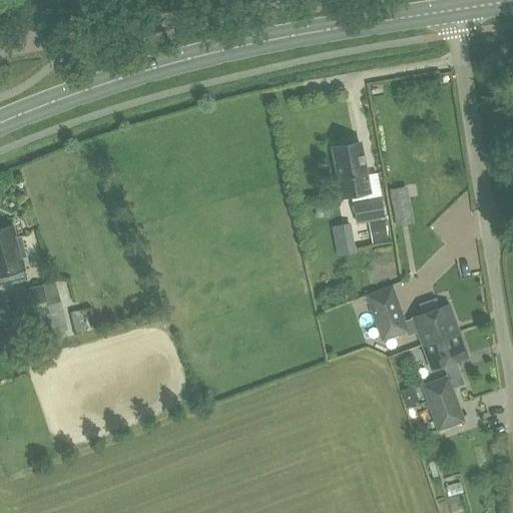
[(359,143),(334,148),(340,180),(343,196),(352,195),(357,222),(371,220),(380,218),(384,217),(380,196),(369,198),(368,192),(365,175),(359,143)]
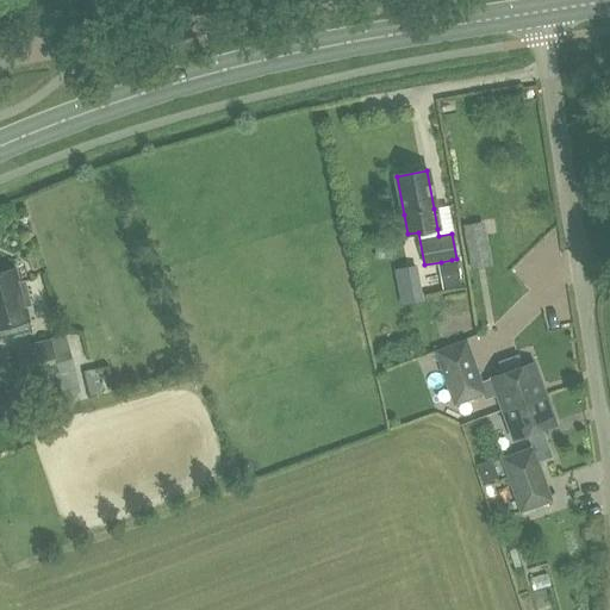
[(484,234),(465,237),(467,254),(487,250),(484,234)]
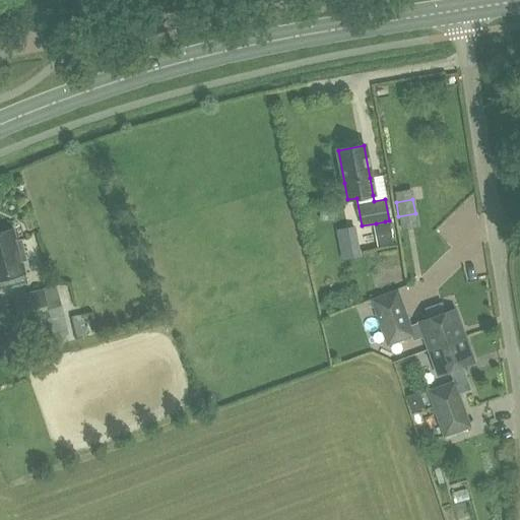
[(389,222),(373,225),(377,246),(392,243),(389,222)]
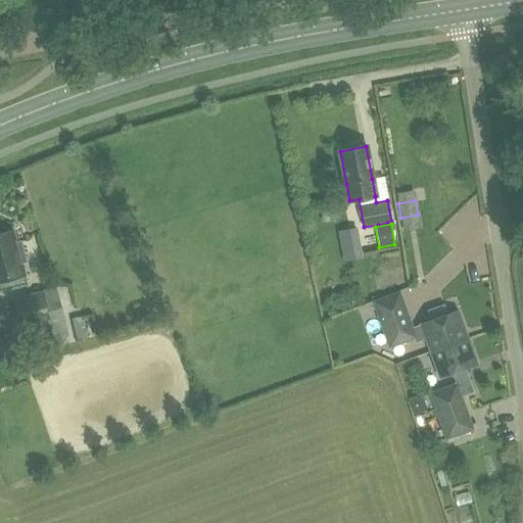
[(12,229),(0,232),(0,290),(27,284),(20,260),(25,259),(19,242),(15,243),(12,229)]
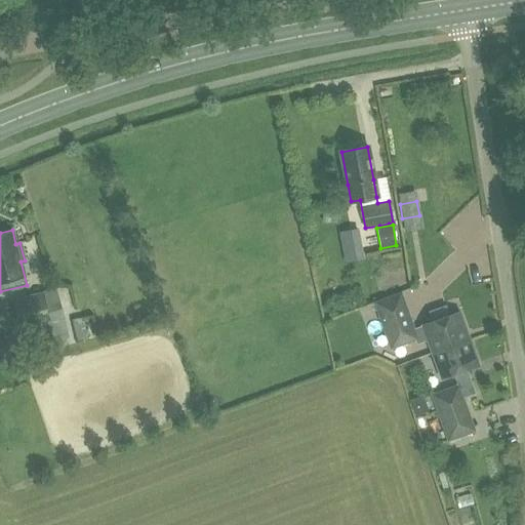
[(43,291),(11,299),(18,329),(50,321),(51,323),(21,330),(24,342),(26,341),(51,335),(56,339),(67,336),(54,290),(43,292),(43,291)]
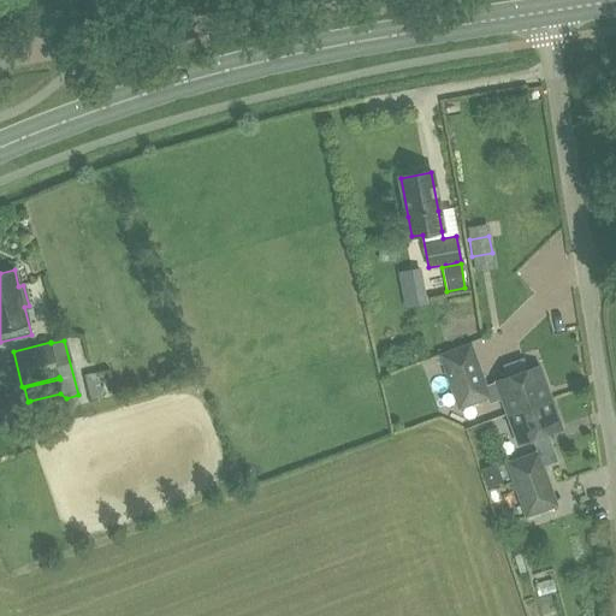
[(443,354),(438,355),(458,409),(491,398),(486,385),(472,343),(443,354)]
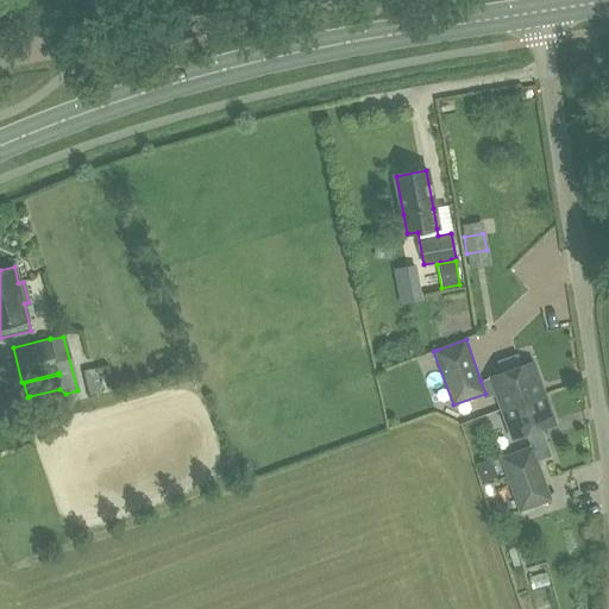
[(491,377),(481,381),(485,394),(487,397),(497,394),(513,438),(527,433),(531,445),(500,457),(519,512),(551,501),(537,462),(551,457),(541,428),(554,424),(532,362),(522,366),(518,355),(497,362),(502,374),(491,377)]
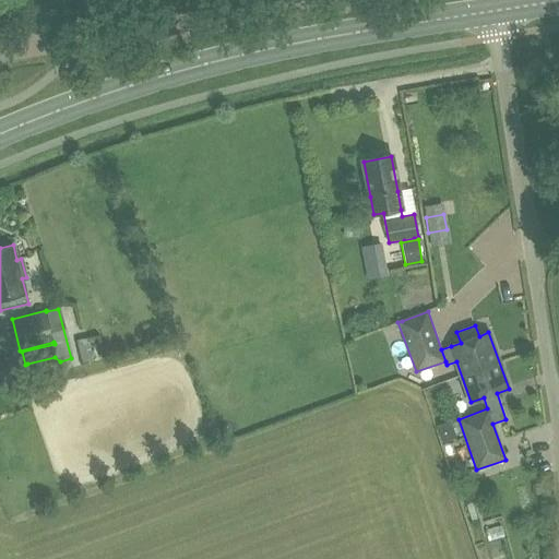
[(93,330),(79,331),(80,344),(95,343),(93,330)]
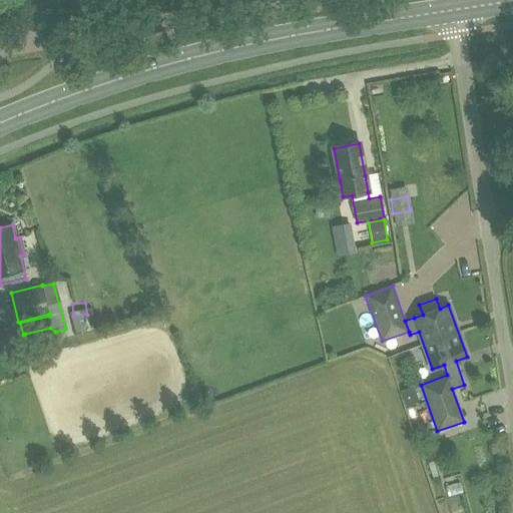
[(9,321),(0,323),(0,347),(15,344),(9,321)]
